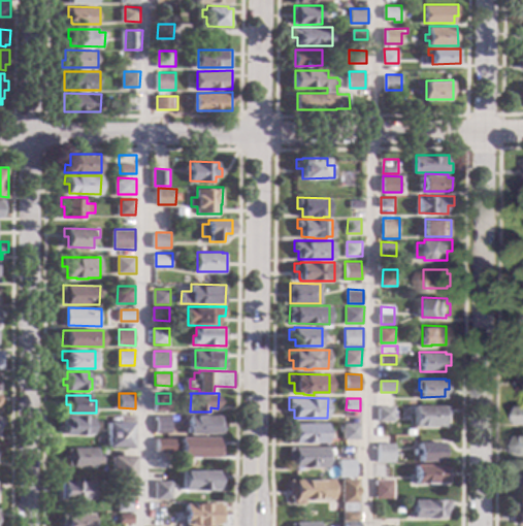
[(445,405),(450,405),(450,414),(444,414),(444,425),(416,425),(416,405),(445,404),(445,405)]
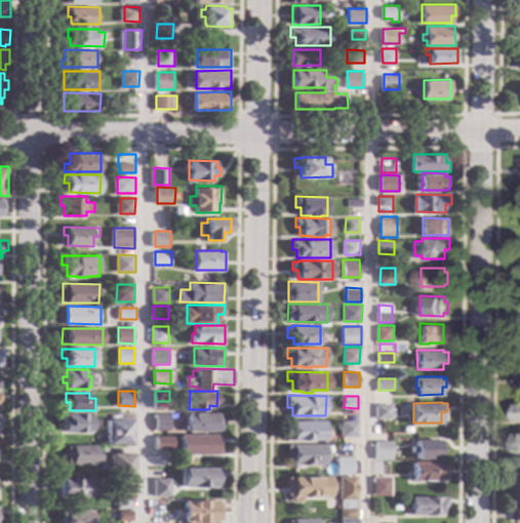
[(393,404),(393,417),(376,416),(376,403),(393,404)]
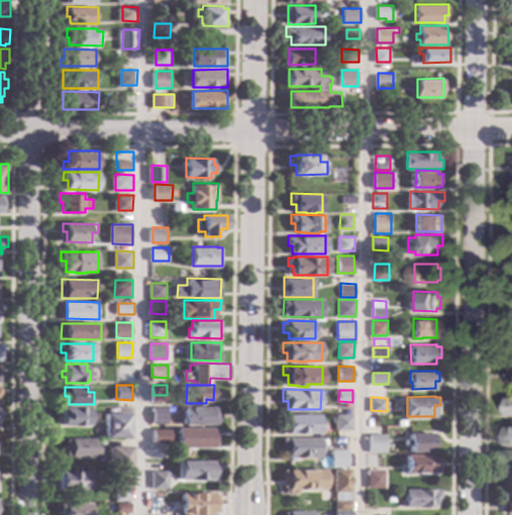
[(218,424),(185,424),(186,405),(218,406),(218,424)]
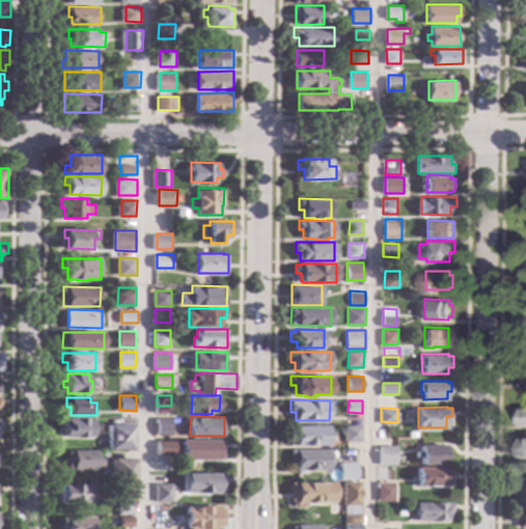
[(94,436),(64,436),(64,417),(94,418),(94,436)]
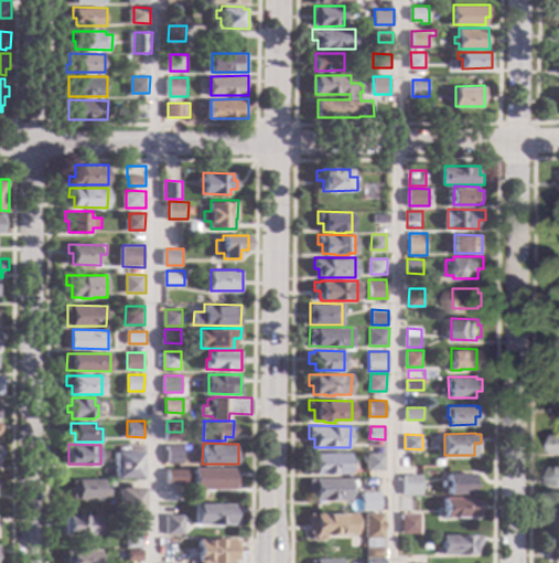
[(183,463),(168,463),(168,444),(183,444),(183,463)]
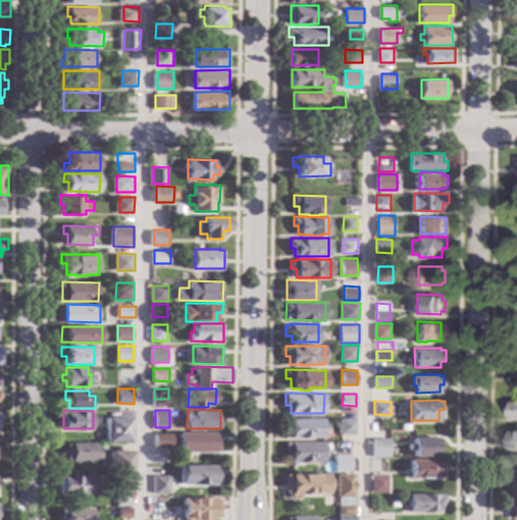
[(132,442),(106,442),(107,416),(132,417),(132,442)]
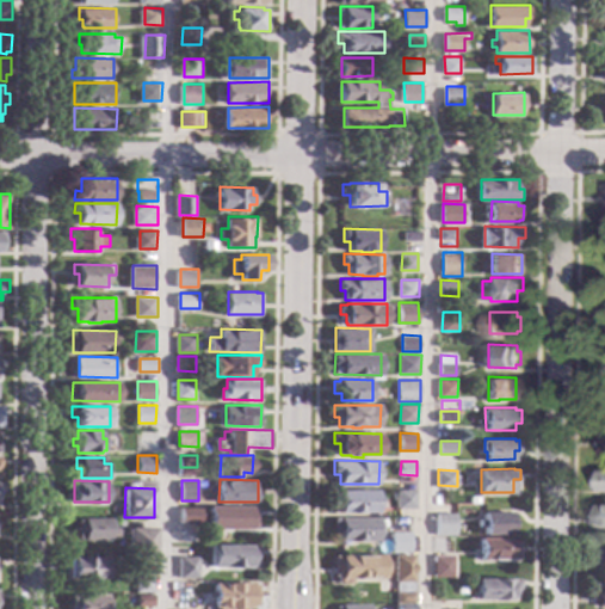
[(378,512),(340,511),(340,499),(334,499),(334,488),(378,488),(378,512)]
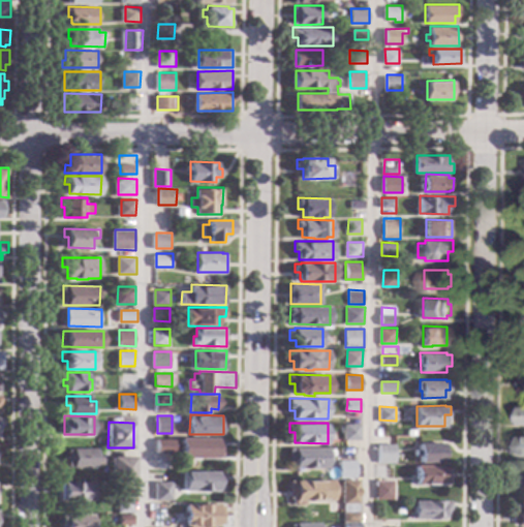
[(362,425),(362,439),(345,439),(345,424),(362,425)]
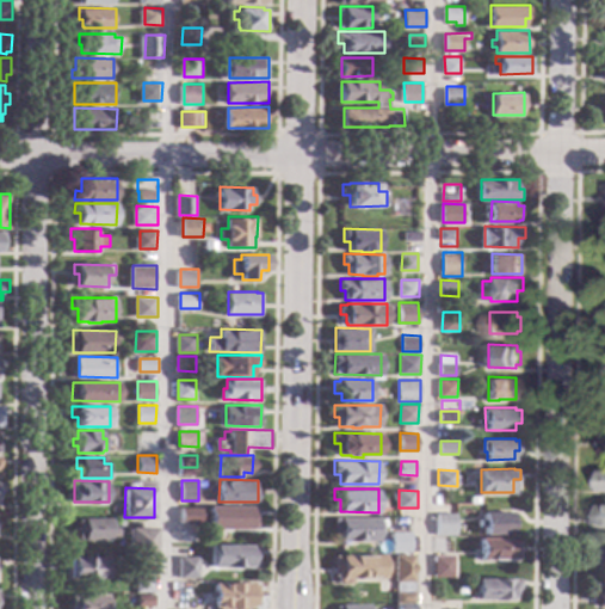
[(252,506),(258,506),(258,529),(210,528),(210,504),(252,505),(252,506)]
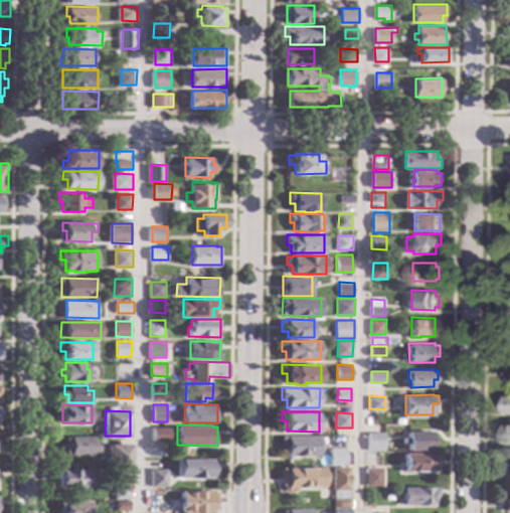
[(167,438),(153,438),(153,426),(167,426),(167,438)]
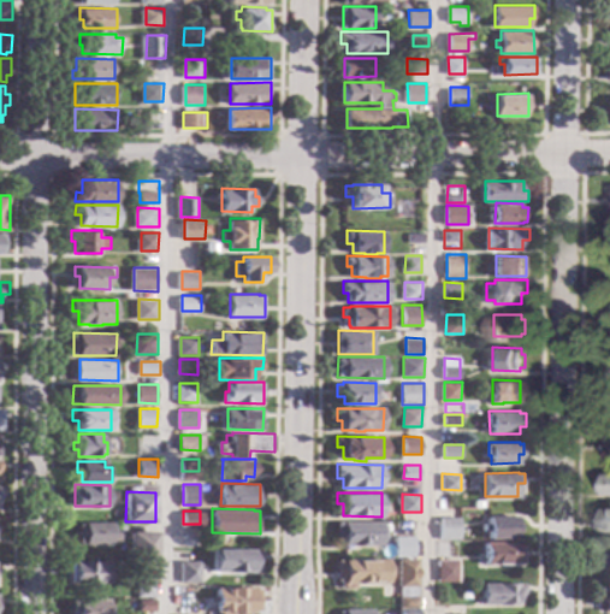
[(519,537),(490,537),(490,515),(519,514),(519,537)]
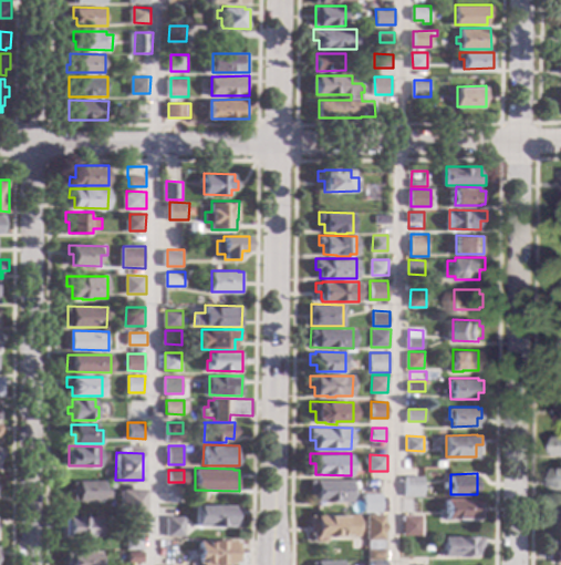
[(424,496),(406,496),(406,475),(424,475),(424,496)]
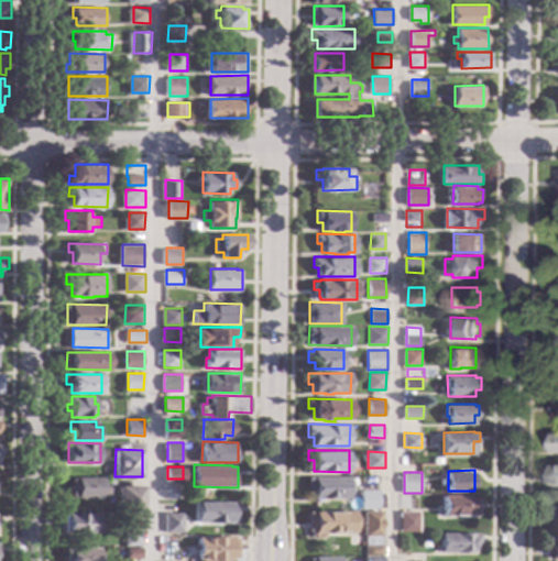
[(351,498),(315,497),(315,488),(308,488),(309,476),(351,477),(351,498)]
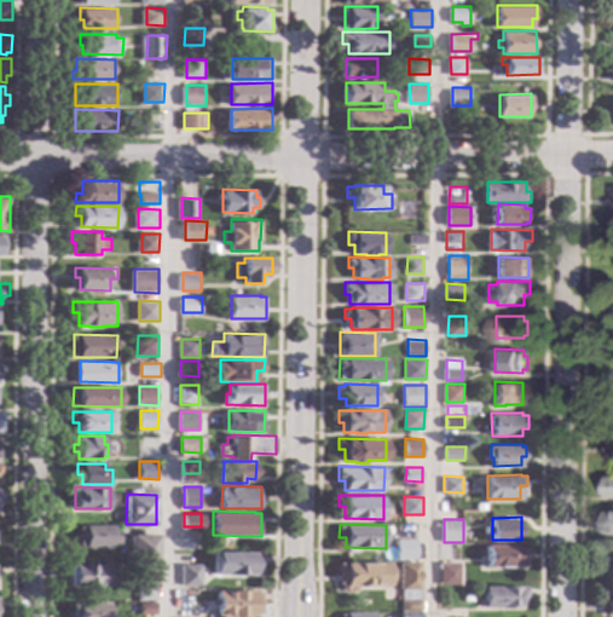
[(113,547),(85,547),(85,546),(80,545),(80,525),(85,525),(114,525),(113,547)]
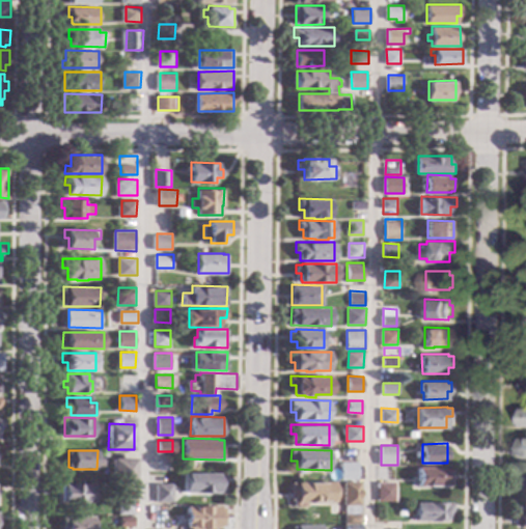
[(136,481),(111,481),(112,457),(136,457),(136,481)]
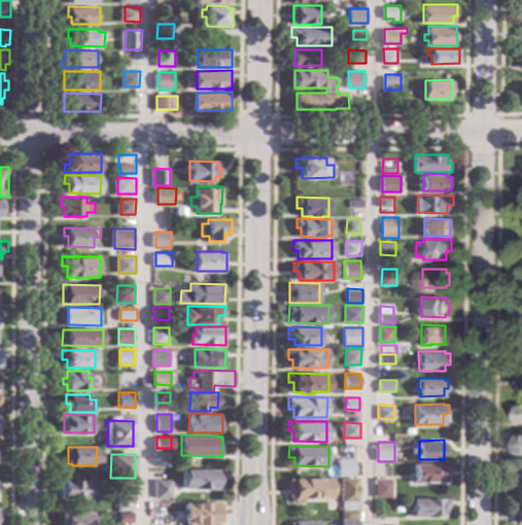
[(356,476),(341,476),(341,458),(356,458),(356,476)]
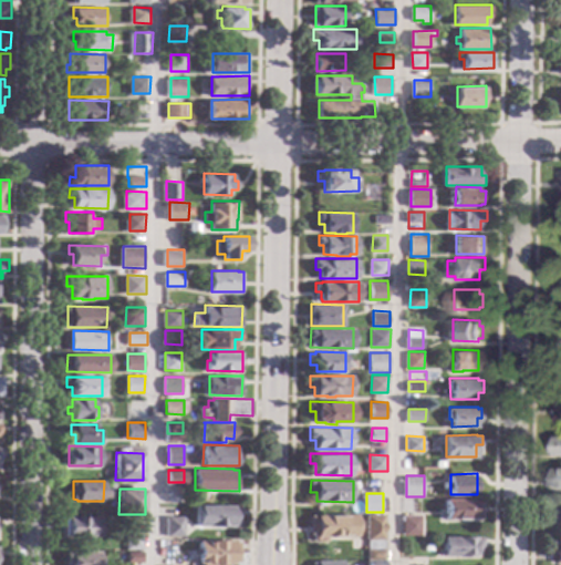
[(481,519),(448,519),(447,499),(481,497),(481,519)]
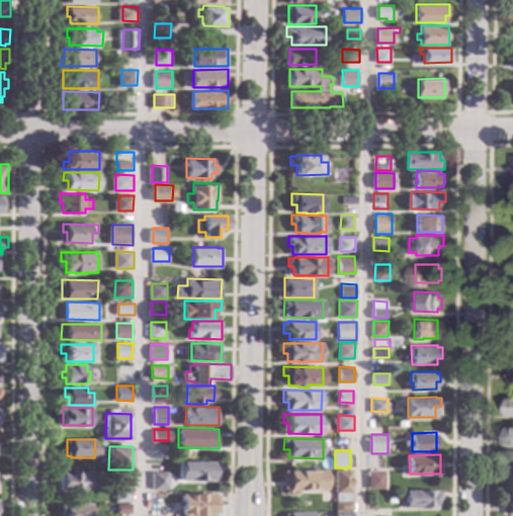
[(214,462),(220,462),(220,479),(180,479),(180,461),(214,461),(214,462)]
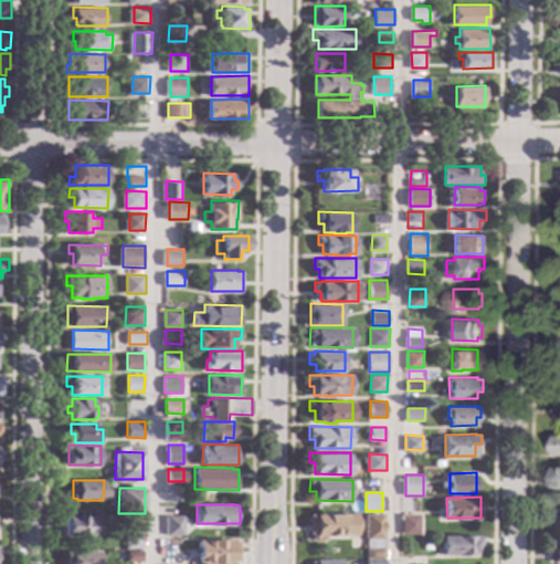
[(357,535),(327,534),(327,540),(314,540),(315,532),(312,532),(312,513),(331,513),(331,512),(357,512),(357,535)]
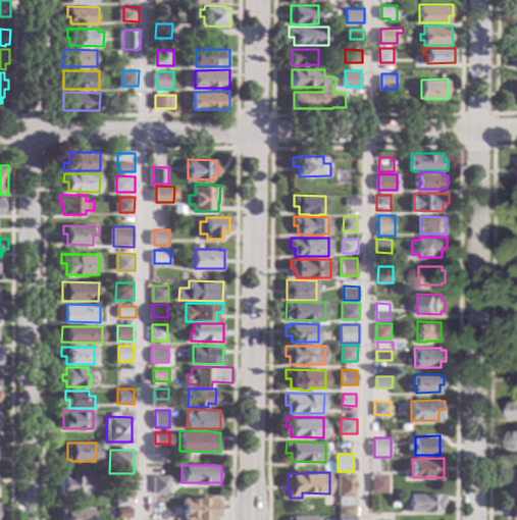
[(357,497),(339,497),(340,472),(357,473),(357,497)]
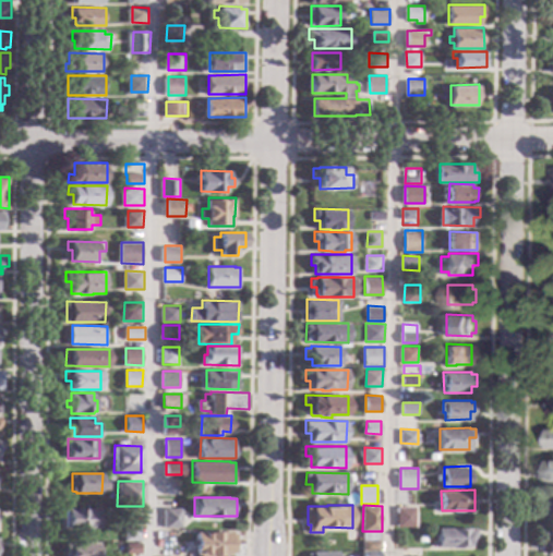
[(418,526),(399,526),(399,506),(418,506),(418,526)]
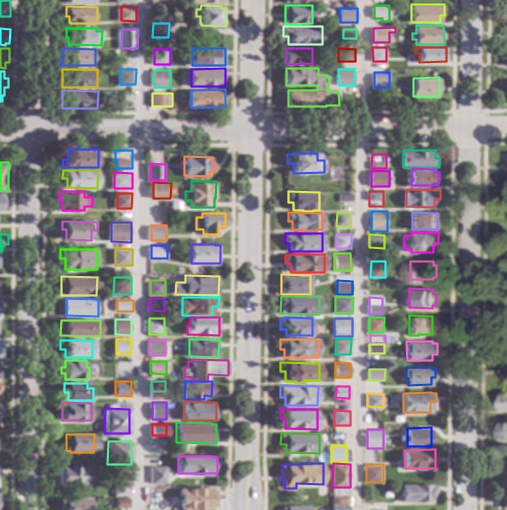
[(166,483),(151,483),(151,465),(166,465),(166,483)]
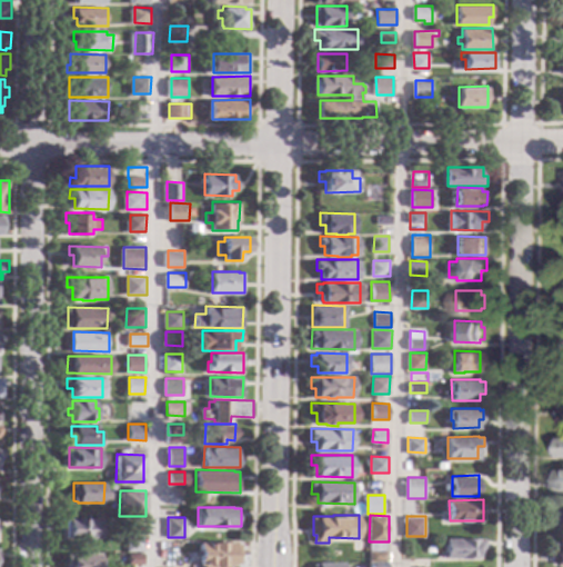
[(102,538),(63,538),(63,518),(102,518),(102,538)]
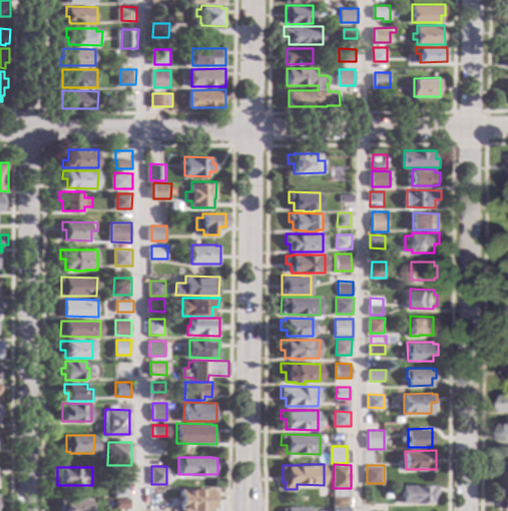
[(129,496),(113,496),(113,479),(129,479),(129,496)]
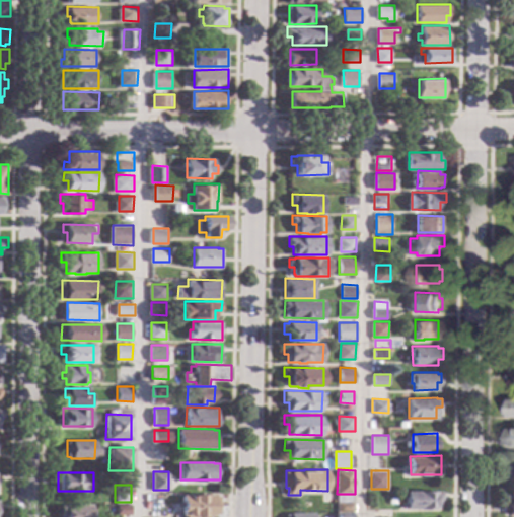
[(442,500),(438,500),(438,508),(408,509),(407,491),(442,491),(442,500)]
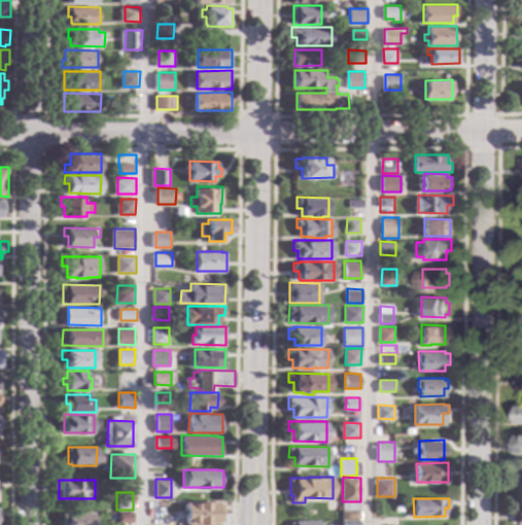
[(217,503),(222,503),(222,523),(202,523),(201,524),(188,524),(188,523),(185,523),(185,500),(217,501),(217,503)]
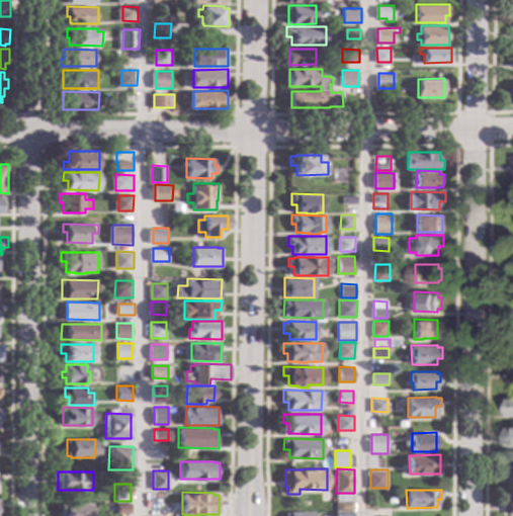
[(354,511),(337,510),(338,499),(355,500),(354,511)]
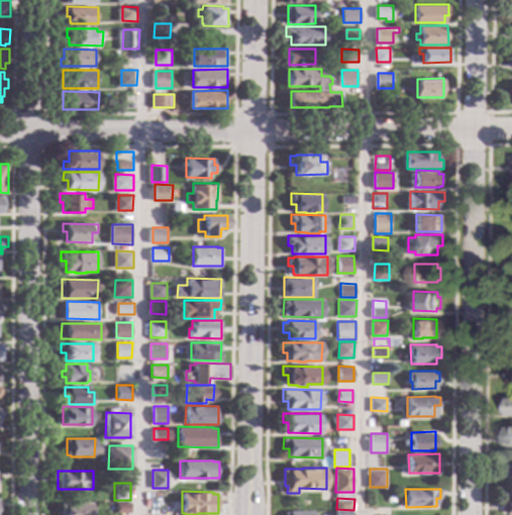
[(91,514),(66,514),(66,513),(60,513),(60,501),(91,502),(91,514)]
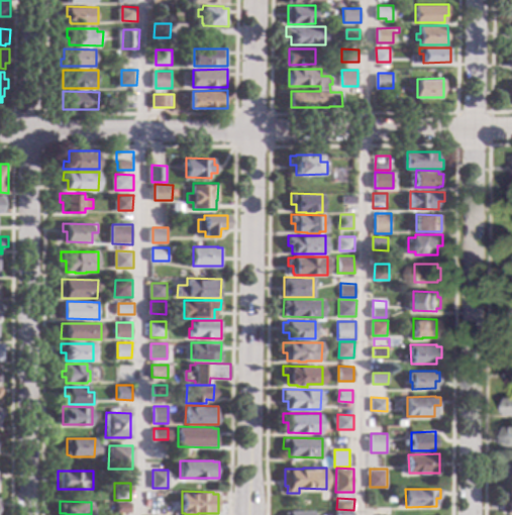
[(131,512),(116,512),(116,503),(131,503),(131,512)]
